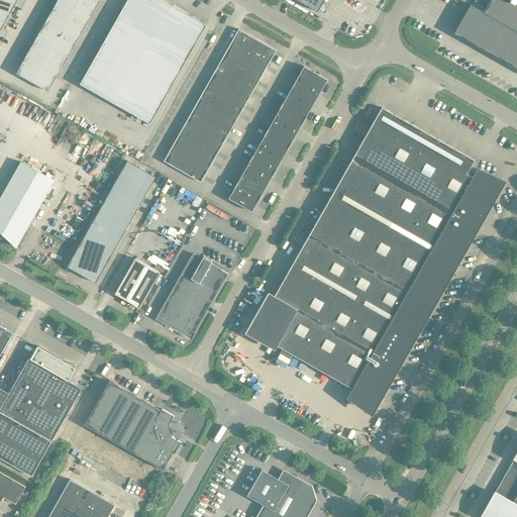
[(0,0),(0,29),(16,0),(0,0)]
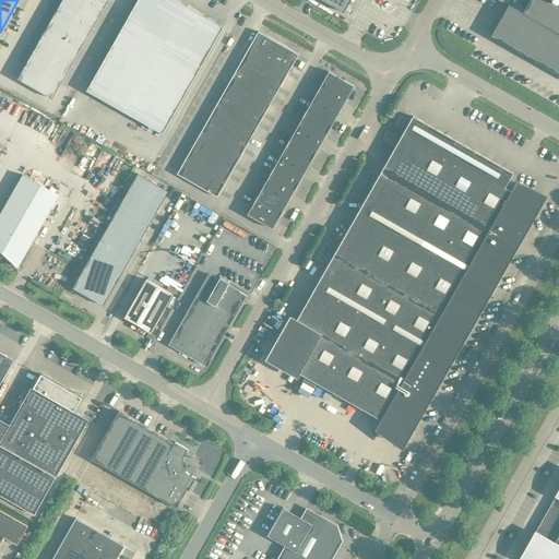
[(61,0),(18,79),(51,98),(107,0),(61,0)]
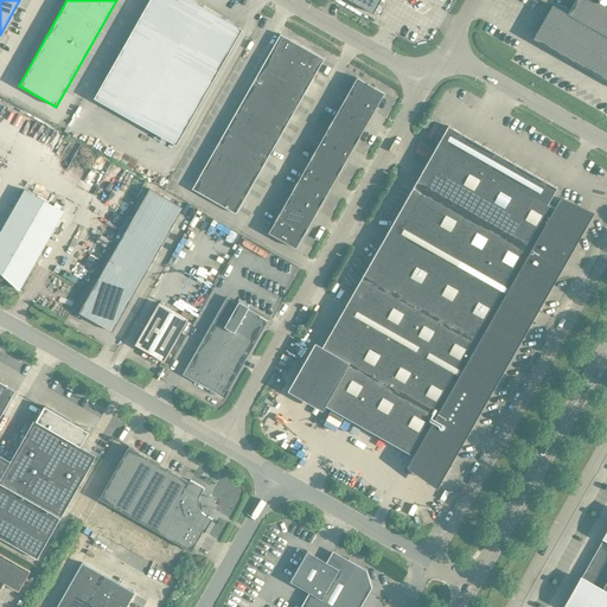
[(189,0),(148,0),(100,88),(181,135),(242,30),(189,0)]
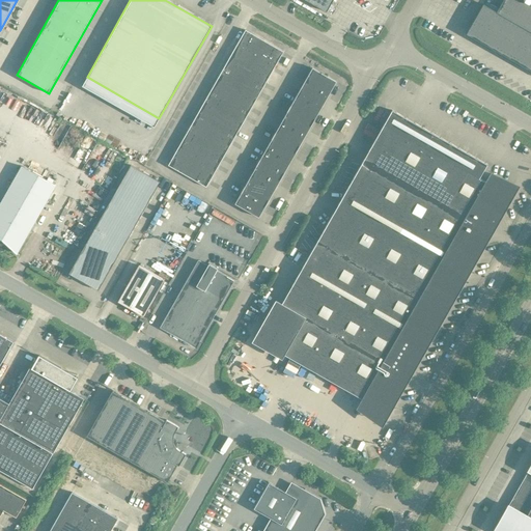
[(305,0),(327,11),(333,0),(305,0)]
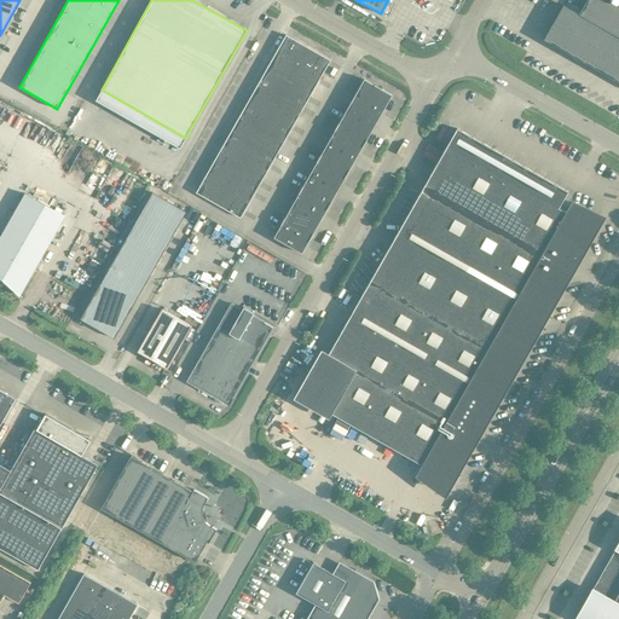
[(618,0),(586,0),(579,13),(562,5),(543,40),(618,82),(618,0)]
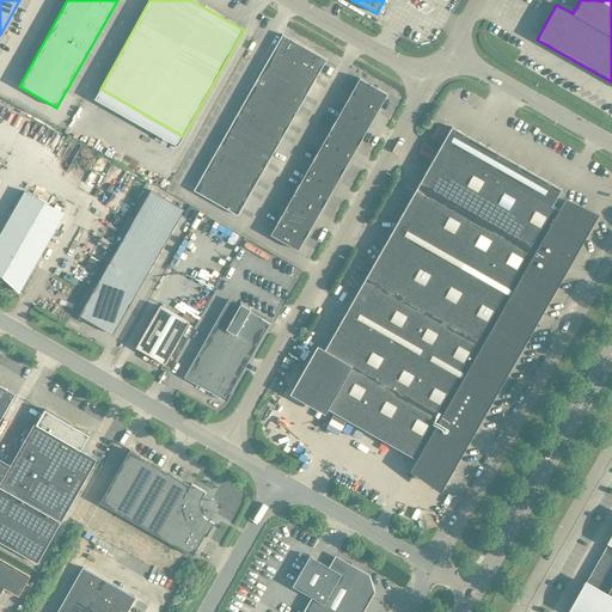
[(237,215),(310,87),(326,60),(282,35),(193,190),(237,215)]
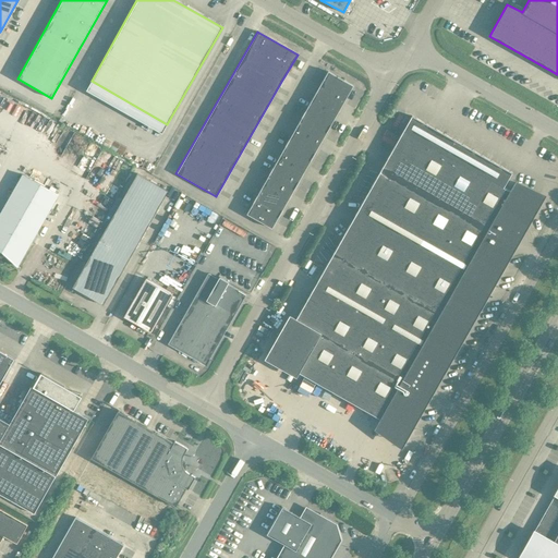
[(330,124),(352,86),(343,81),(344,81),(337,76),(337,77),(328,72),(318,89),(318,88),(305,111),(305,110),(301,118),(289,140),(284,146),(286,146),(273,168),(269,174),(257,196),(256,196),(253,203),(246,214),(271,228),(273,228),(271,227),(278,217),(282,210),(281,209),(293,189),(294,189),(299,182),(298,181),(310,160),(311,160),(315,154),(314,153),(326,132),(327,132),(330,125),(330,124)]
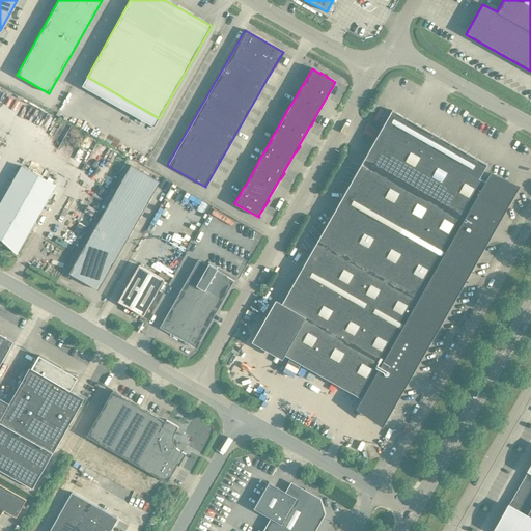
[(304,317),(283,354),(364,400),(359,409),(378,419),(510,186),(493,175),(487,184),(479,178),(486,164),(392,110),(281,305),(304,317)]
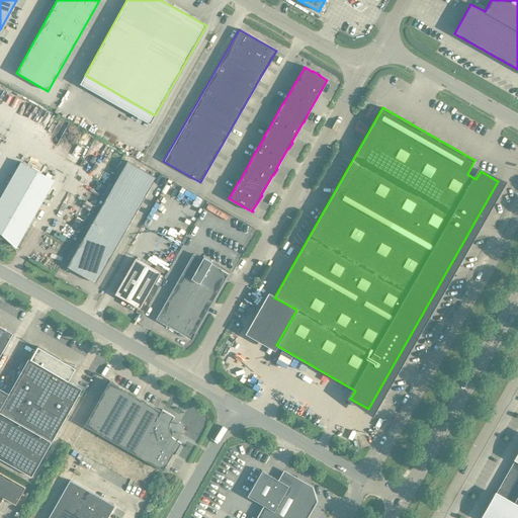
[(109,140),(114,132),(106,126),(101,135),(109,140)]
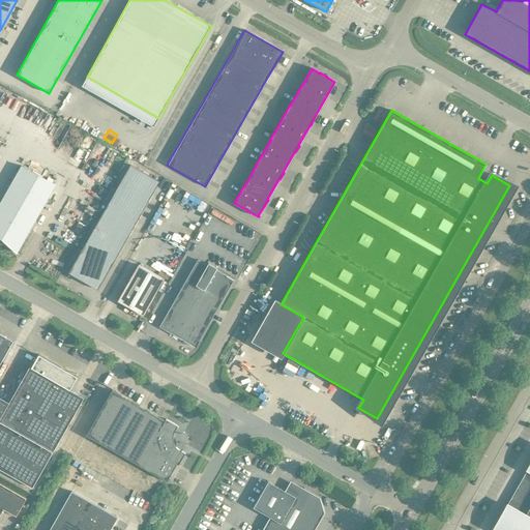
[(66,157),(78,164),(91,137),(81,131),(66,157)]
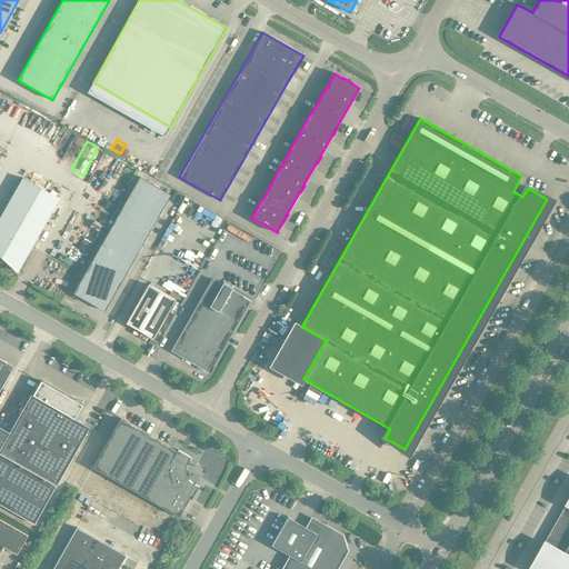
[(171,195),(139,177),(73,293),(105,311),(171,195)]
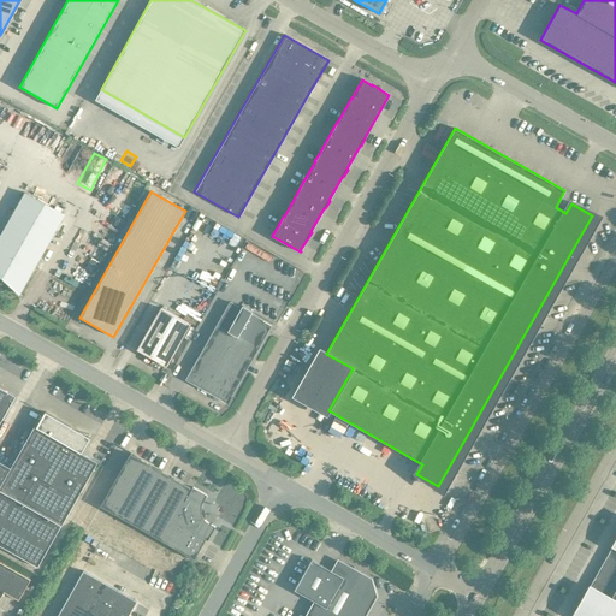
[(0,276),(5,279),(19,294),(64,214),(25,193),(0,236),(0,276)]
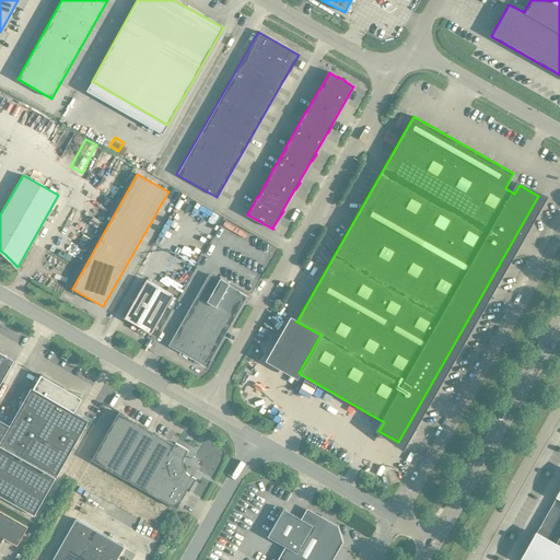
[(155,269),(150,277),(162,284),(166,276),(155,269)]
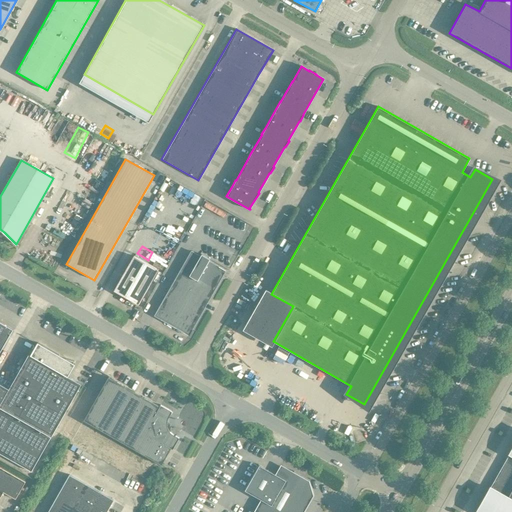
[(192,253),(156,315),(183,330),(190,328),(220,276),(218,269),(208,263),(210,259),(201,254),(199,258),(192,253)]
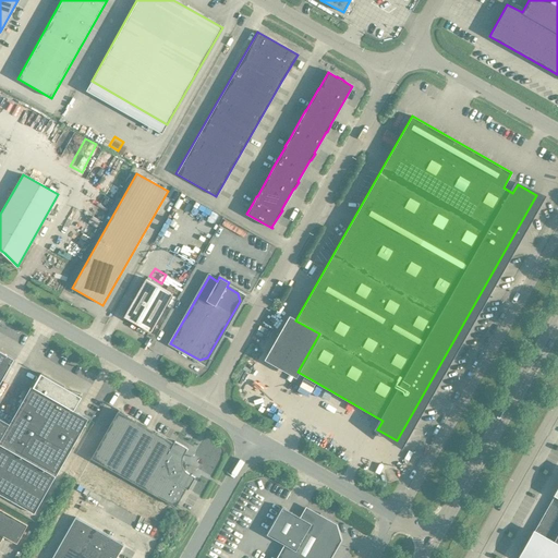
[(123,317),(150,332),(172,294),(145,279),(123,317)]
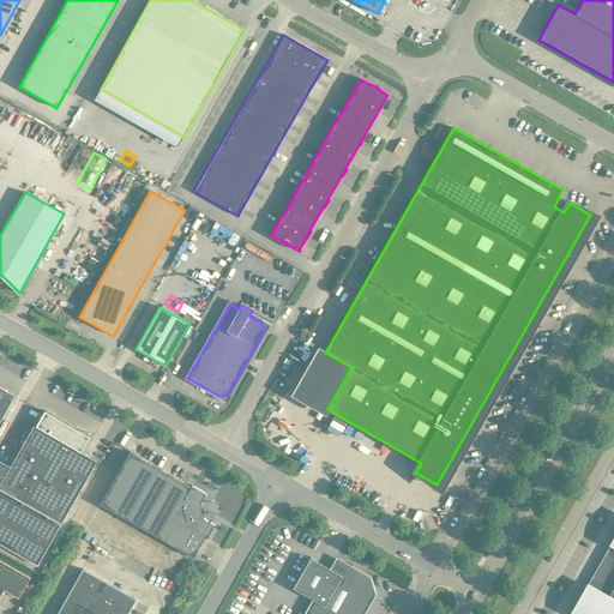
[(0,421),(14,396),(0,386),(0,421)]
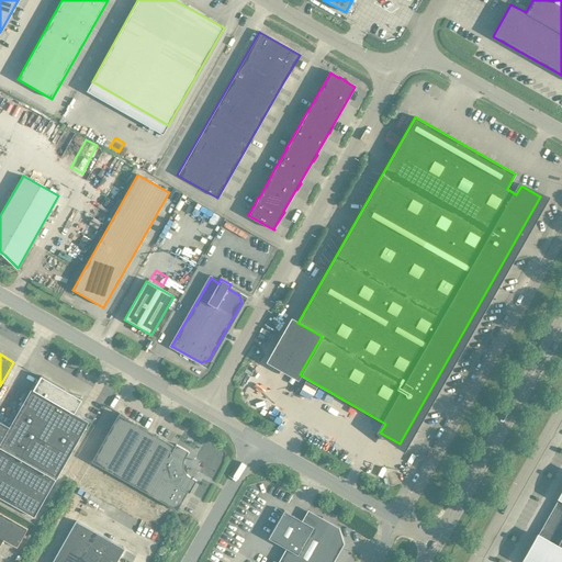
[(64,390),(41,377),(33,390),(31,389),(9,427),(0,422),(0,498),(34,518),(89,422),(74,414),(81,400),(80,398),(81,396),(63,392),(64,390)]
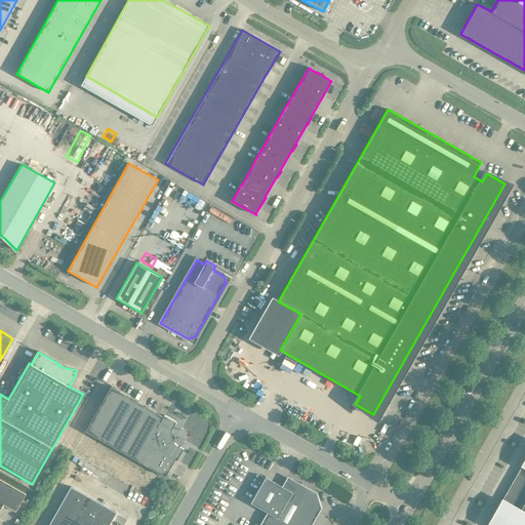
[(177,446),(176,445),(174,444),(173,442),(172,441),(172,439),(171,438),(171,436),(171,434),(171,433),(171,431),(172,429),(172,428),(175,421),(164,415),(163,416),(111,387),(85,431),(165,477),(175,459),(176,460),(184,449),(177,446)]
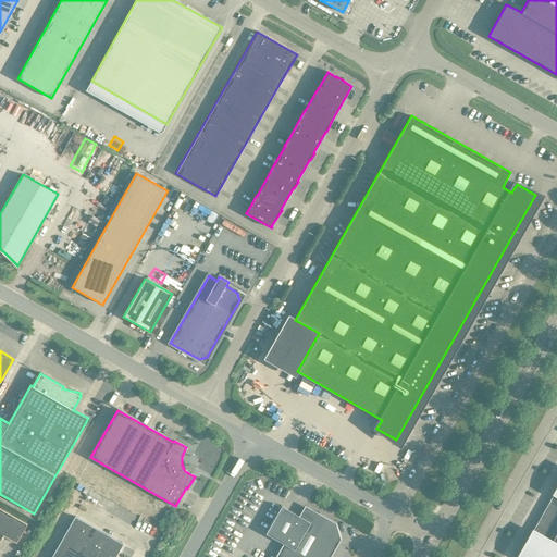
[(556,556),(556,498),(523,556),(556,556)]
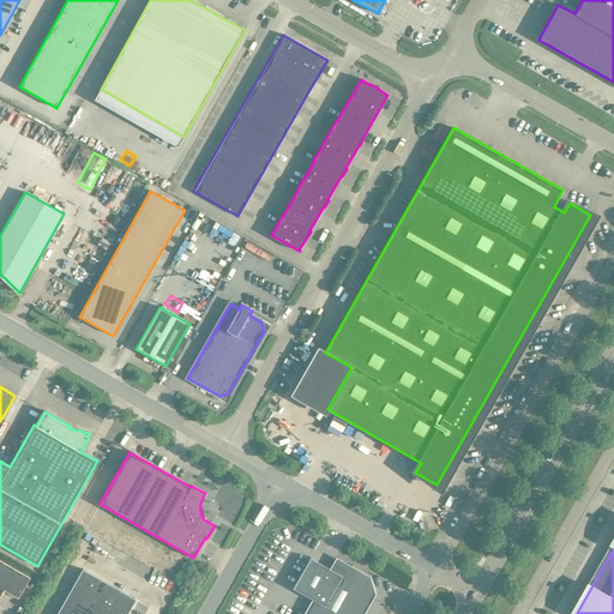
[(305,613),(362,613),(374,594),(368,578),(337,560),(331,570),(311,558),(293,588),(314,600),(305,613)]
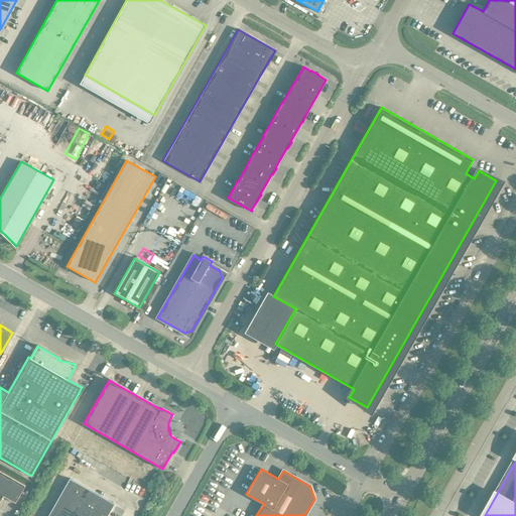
[(15,503),(25,486),(0,471),(0,501),(3,496),(15,503)]
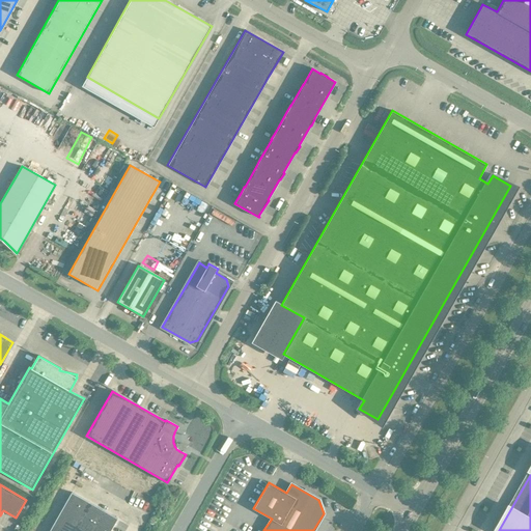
[(49,530),(109,530),(117,519),(72,493),(49,530)]
